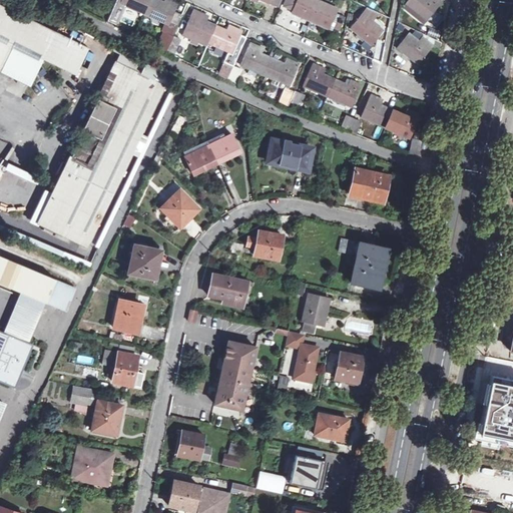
[(114,25),(123,4),(120,3),(120,0),(115,0),(106,21),(114,25)]
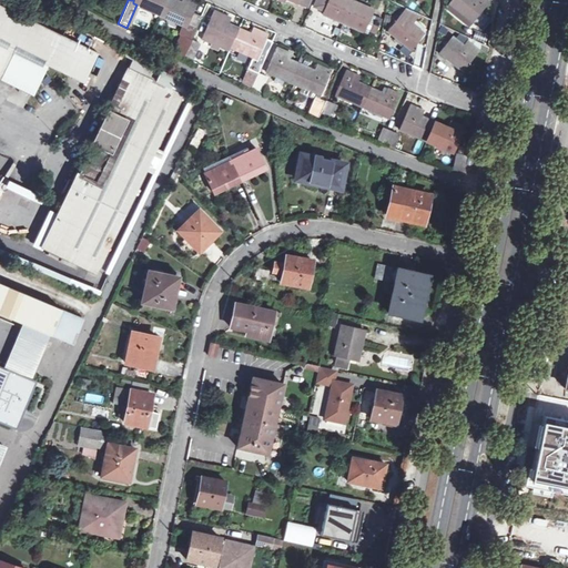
[(151,11),(160,14),(165,0),(133,0),(133,3),(142,7),(143,4),(152,8),(151,11)]
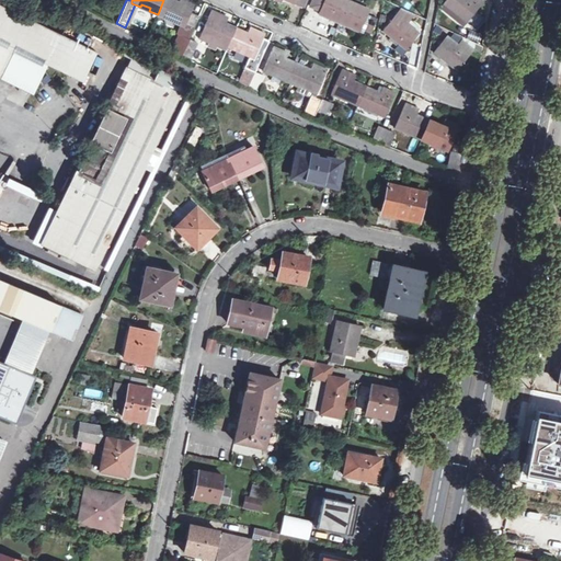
[(184,25),(190,13),(194,2),(189,0),(180,0),(179,3),(172,0),(163,0),(158,14),(165,19),(167,15),(175,19),(174,22),(180,24),(184,25)]
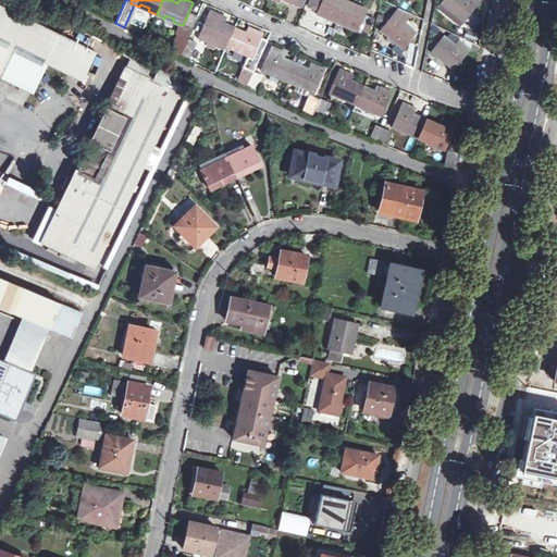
[(322,0),(317,13),(337,23),(346,1),(344,0),(322,0)]
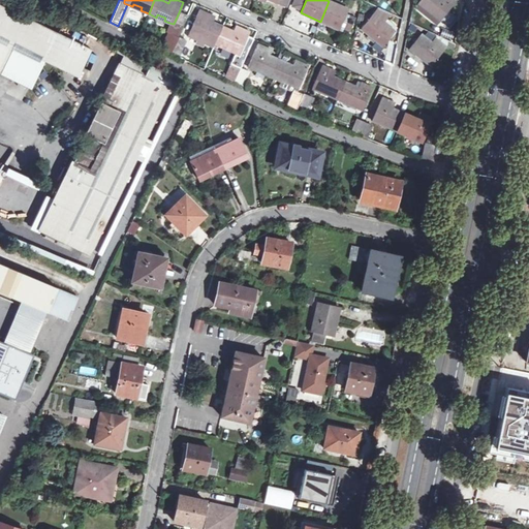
[(432,14),(433,16),(439,22),(447,11),(456,2),(453,0),(421,0),(418,3),(425,9),(426,9),(428,7),(433,12),(432,14)]
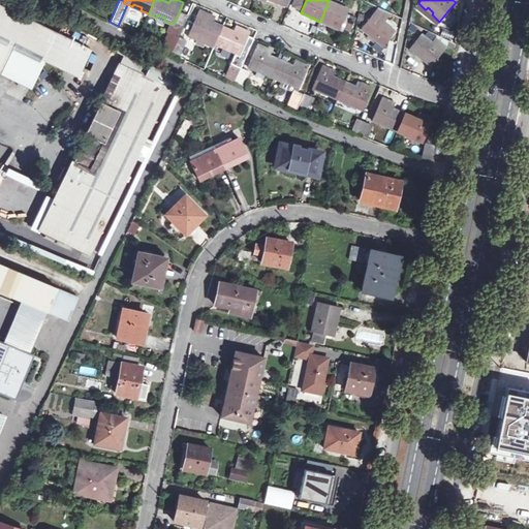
[(348,9),(329,1),(320,22),(339,30),(340,28),(349,32),(355,18),(346,13),(348,9)]
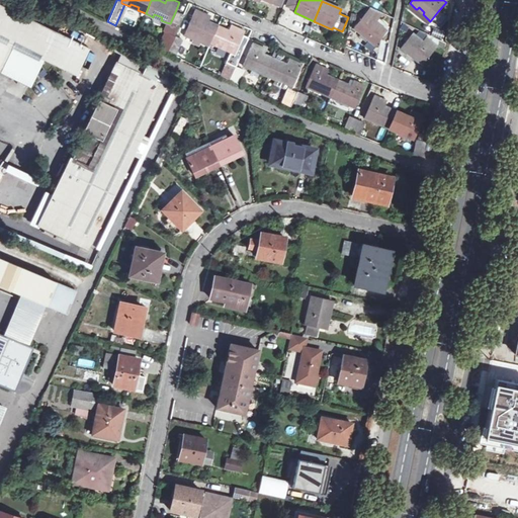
[(0,72),(30,87),(44,60),(77,76),(90,49),(0,4),(0,72)]
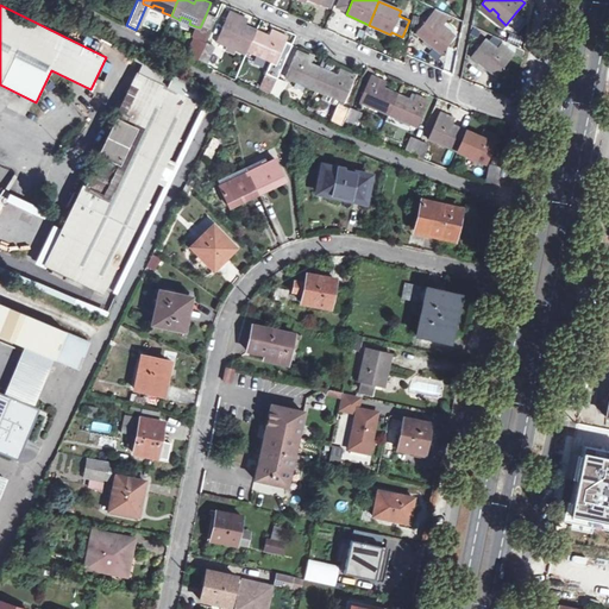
[(495,22),(498,18),(497,17),(498,14),(493,8),(490,11),(489,11),(487,14),(495,22)]
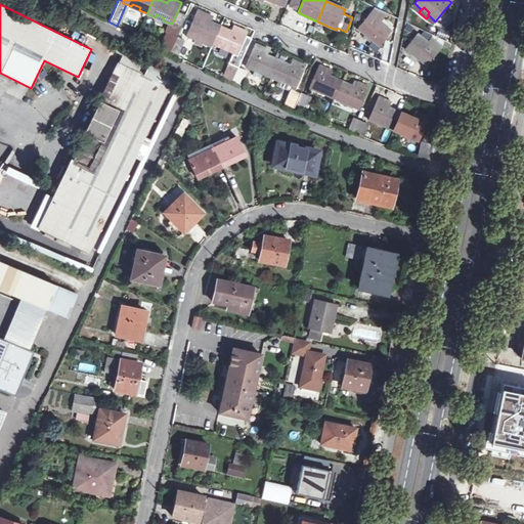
[(377,20),(380,15),(381,15),(373,9),(358,28),(365,34),(367,33),(374,38),(372,40),(373,40),(379,46),(390,32),(380,23),(377,20)]
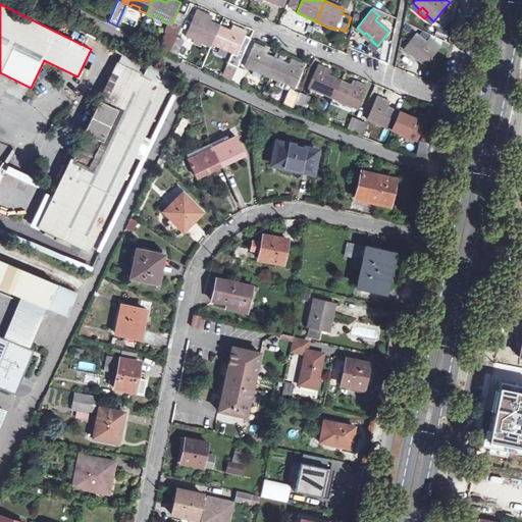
[(197,10),(187,33),(195,36),(196,34),(203,37),(202,39),(212,43),(219,27),(210,22),(207,21),(209,16),(209,15),(197,10)]
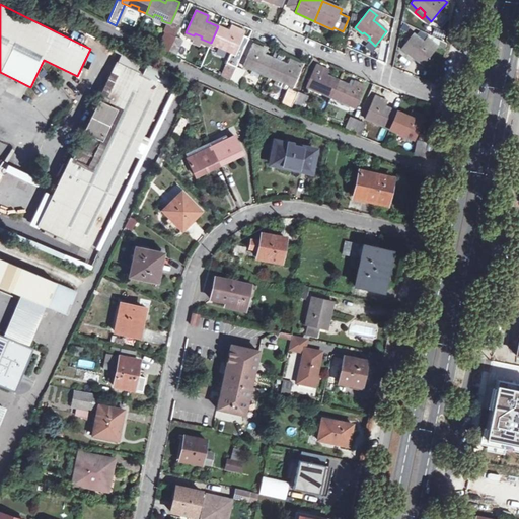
[(168,52),(169,49),(174,36),(183,16),(175,12),(170,23),(166,22),(162,31),(164,31),(157,47),(168,52)]
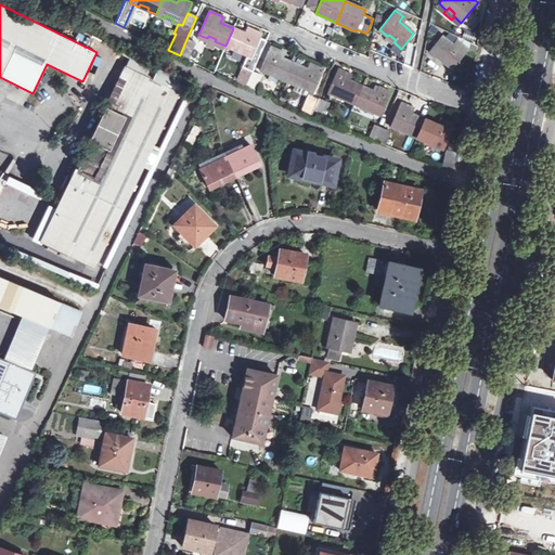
[(246,34),(233,28),(226,46),(234,50),(235,48),(243,51),(242,53),(246,55),(252,57),(260,38),(262,34),(248,28),(246,34)]
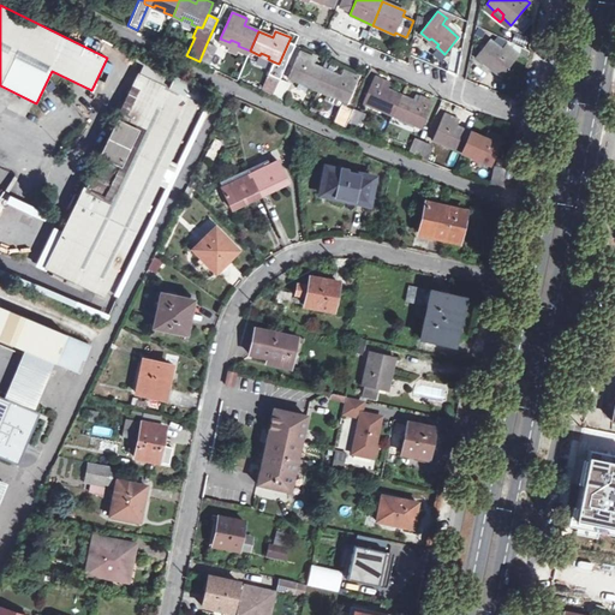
[(230,42),(220,39),(218,43),(248,57),(250,51),(238,46),(239,43),(231,40),(230,42)]
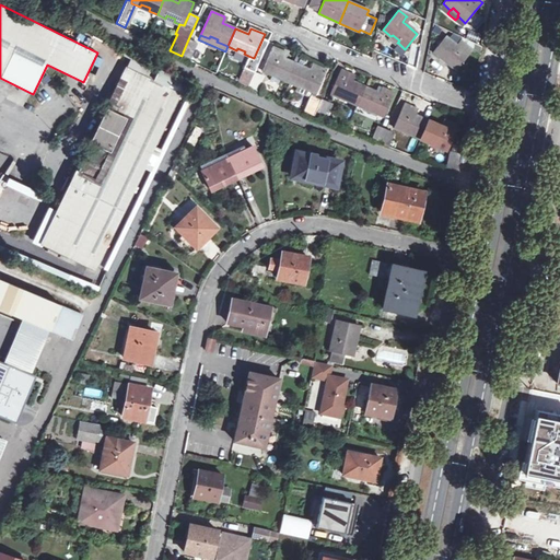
[(395,46),(398,43),(397,43),(399,41),(393,35),(391,36),(388,39),(395,46)]
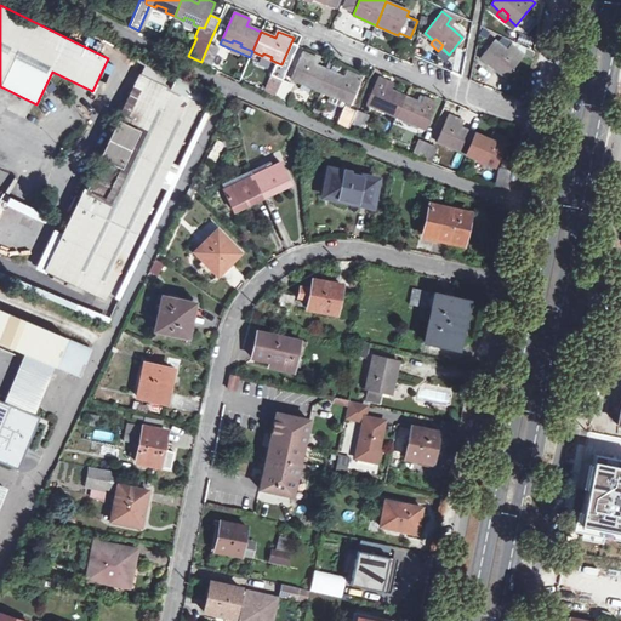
[(497,70),(497,72),(506,78),(523,56),(511,45),(506,51),(494,40),(480,57),(489,63),(490,64),(491,62),(499,68),(497,70)]
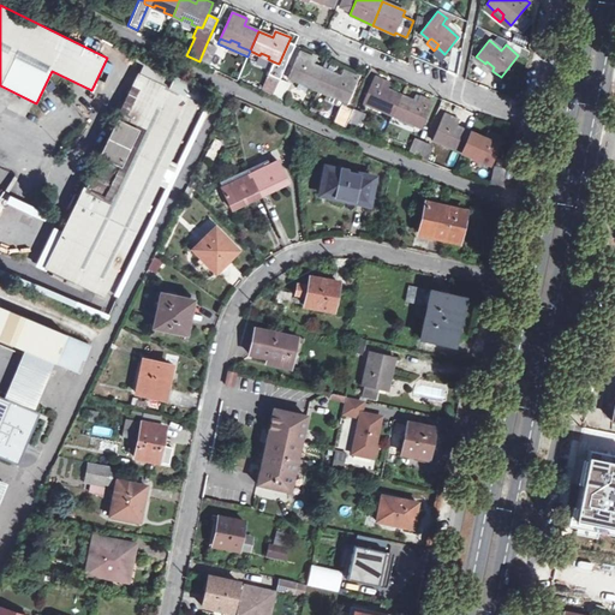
[(294,45),(288,42),(279,64),(273,61),(268,75),(269,75),(280,79),(294,45)]
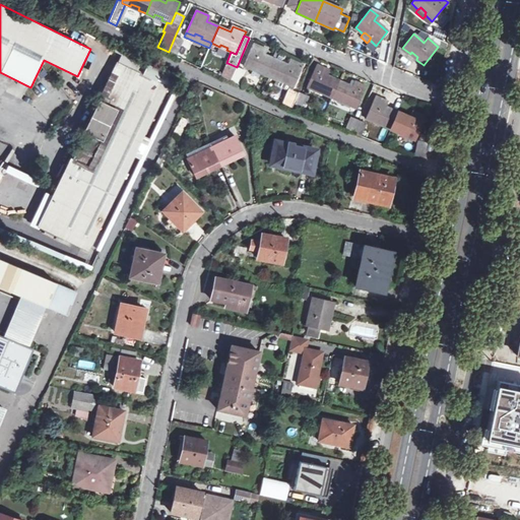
[(183,41),(175,37),(170,49),(177,53),(183,41)]
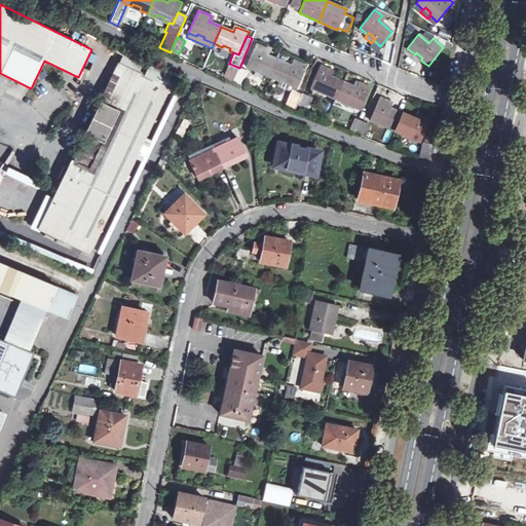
[(263,74),(271,77),(278,60),(267,54),(269,49),(257,43),(247,67),(255,70),(257,68),(264,71),(263,74)]
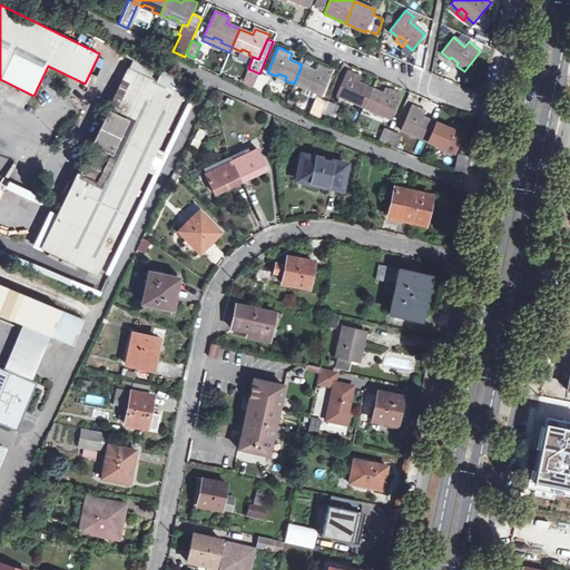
[(450,59),(449,58),(448,60),(455,67),(457,66),(457,65),(458,62),(451,57),(450,59)]
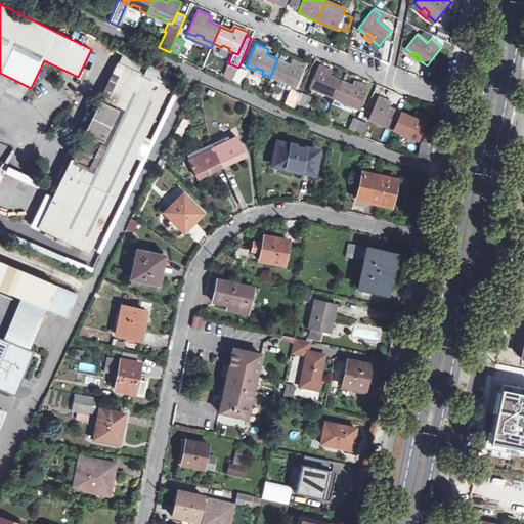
[(290,64),(277,59),(270,77),(278,80),(279,78),(288,81),(287,84),(294,87),(295,87),(305,64),(292,59),(290,64)]
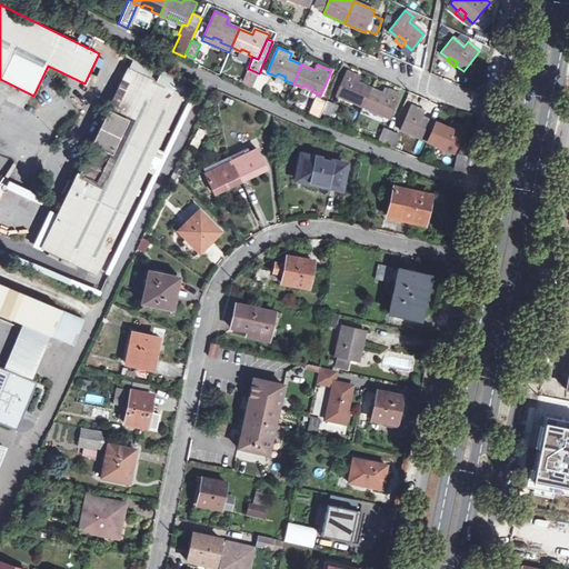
[(42,248),(97,275),(189,83),(161,70),(156,81),(130,68),(76,181),(70,179),(63,193),(68,196),(42,248)]
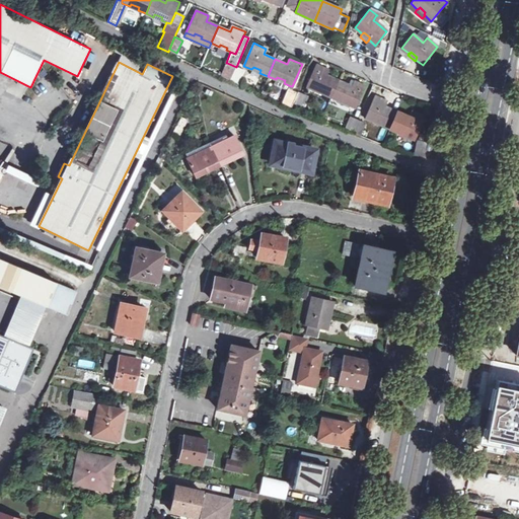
[(220,76),(230,80),(236,67),(227,63),(220,76)]
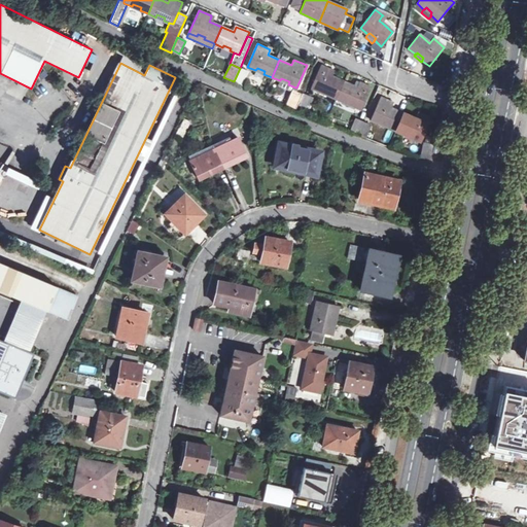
[(327,96),(336,99),(344,81),(331,76),(334,71),(321,66),(312,89),(319,92),(321,89),(328,93),(327,96)]
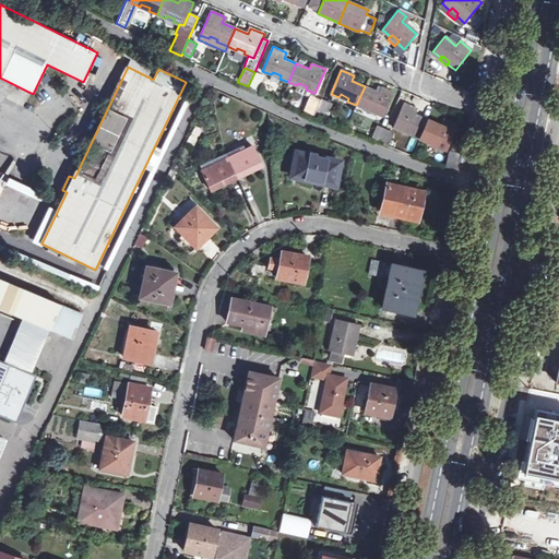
[(263,76),(254,72),(248,86),(257,91),(263,76)]
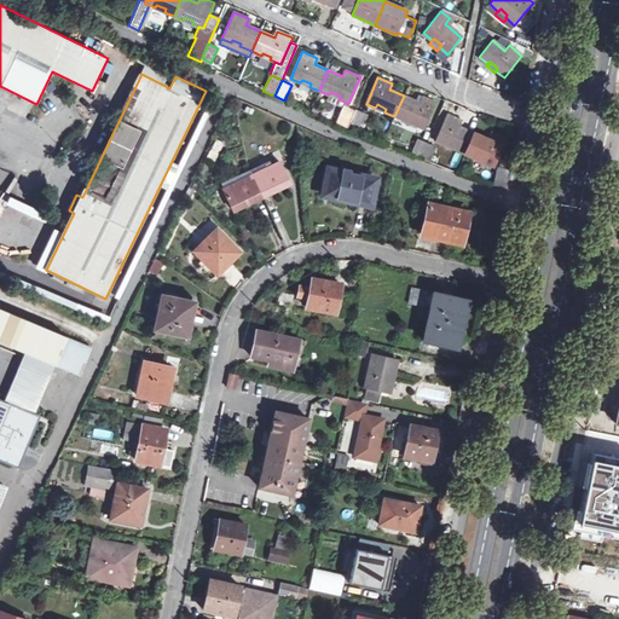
[(302,80),(300,82),(298,88),(307,93),(310,87),(311,84),(302,80)]
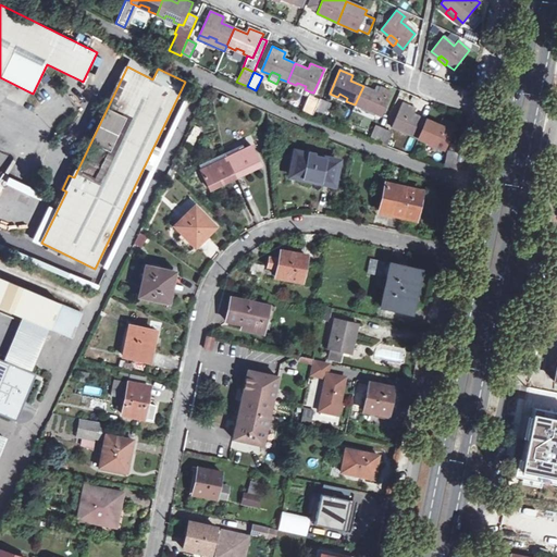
[(296,85),(294,90),(308,97),(309,94),(311,96),(312,93),(305,89),(306,86),(297,83),(296,85)]
